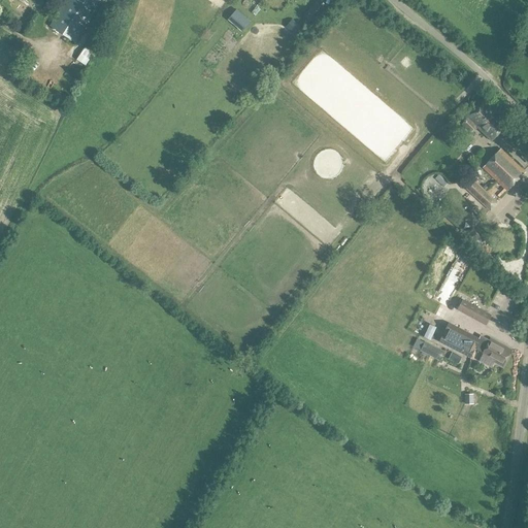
[(76,43),(103,0),(67,0),(51,27),(76,43)]
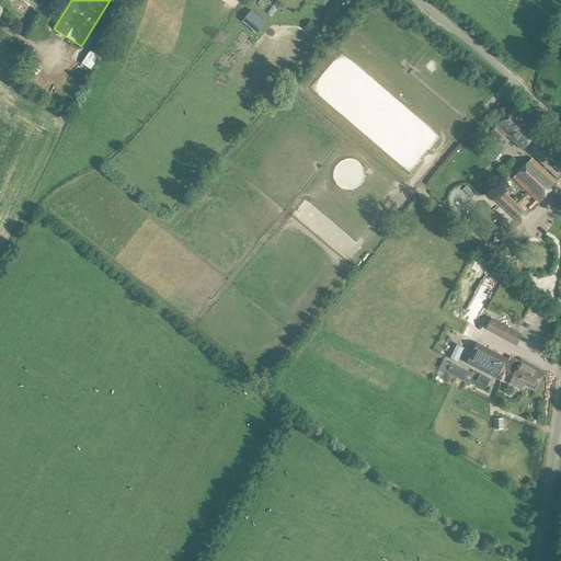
[(254,18),(247,26),(256,35),(265,26),(254,18)]
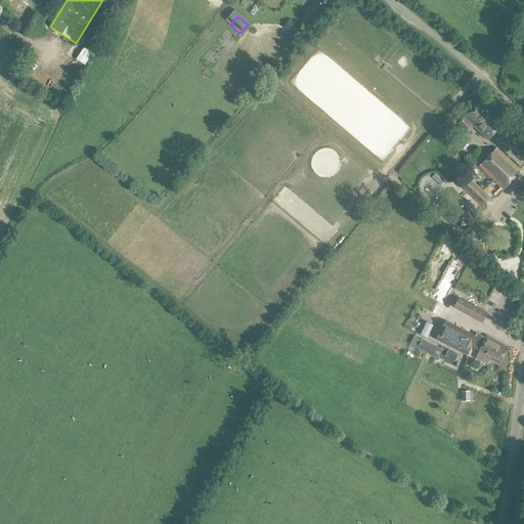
[(85,47),(77,59),(85,66),(93,53),(85,47)]
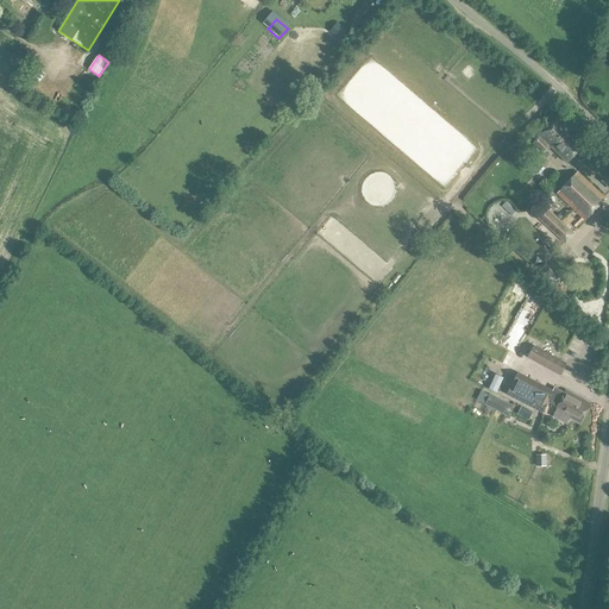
[(274,108),(268,114),(276,123),(282,117),(274,108)]
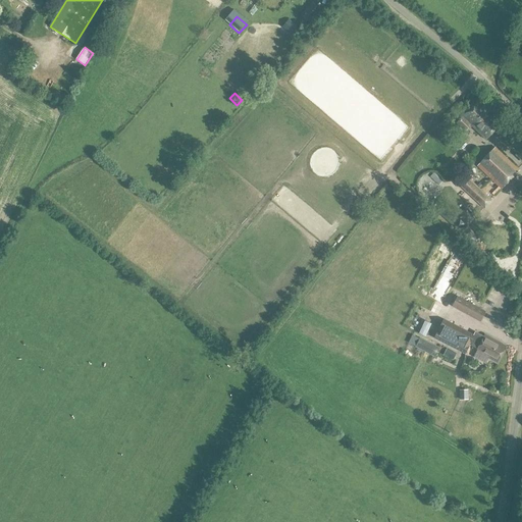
[(479,101),(464,117),(457,124),(465,133),(472,125),(486,140),(502,123),(479,101)]
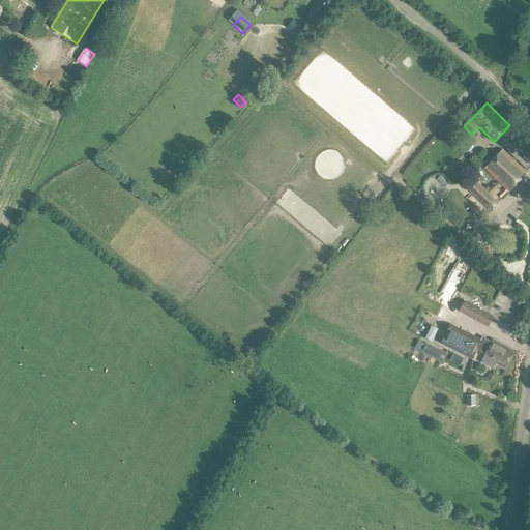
[(484,169),(509,193),(528,173),(503,149),(484,169)]
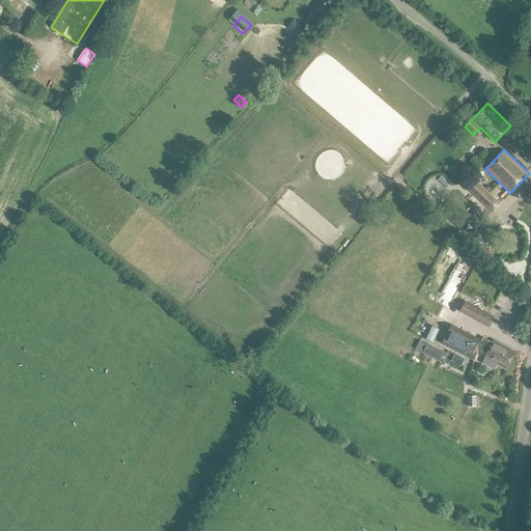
[(475,179),(468,189),(493,212),(501,203),(475,179)]
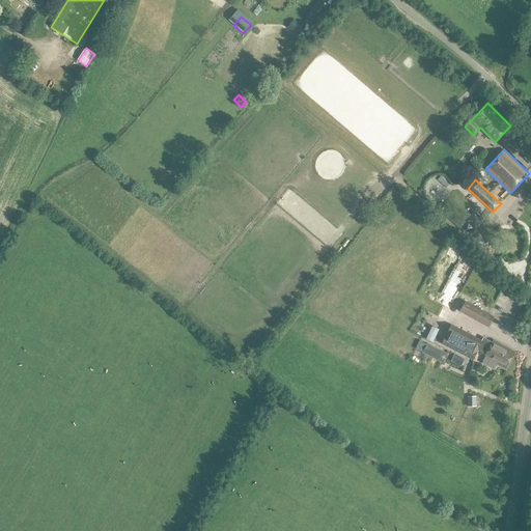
[(476,207),(470,216),(480,222),(485,215),(476,207)]
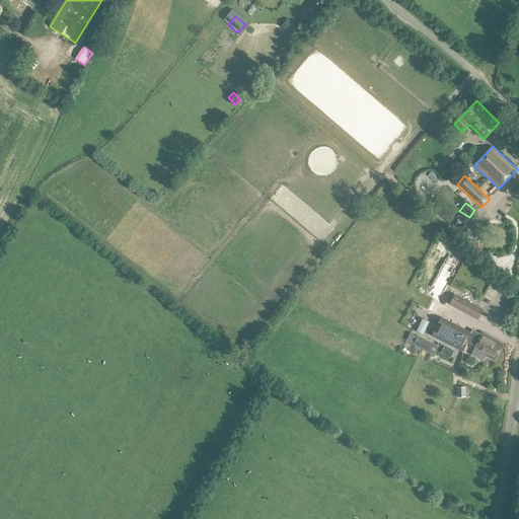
[(451,301),(454,294),(448,291),(445,298),(451,301)]
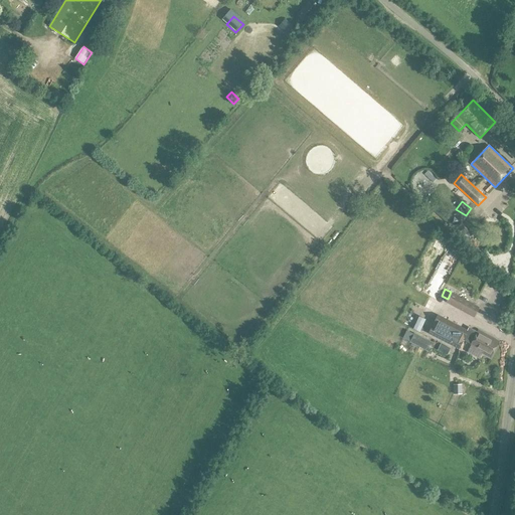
[(447,303),(475,318),(480,308),(452,293),(447,303)]
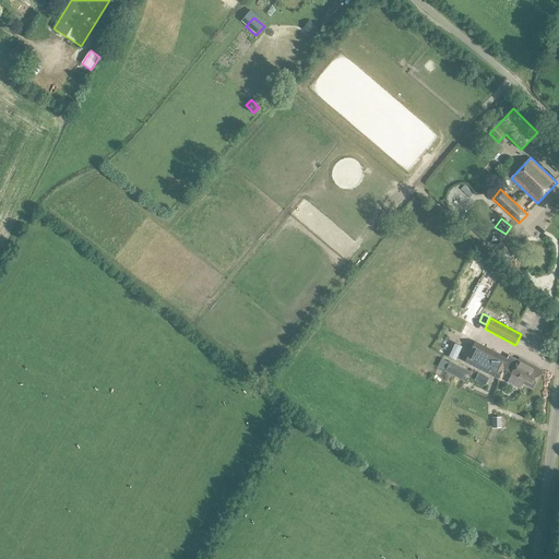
[(456,361),(465,340),(455,335),(447,357),(456,361)]
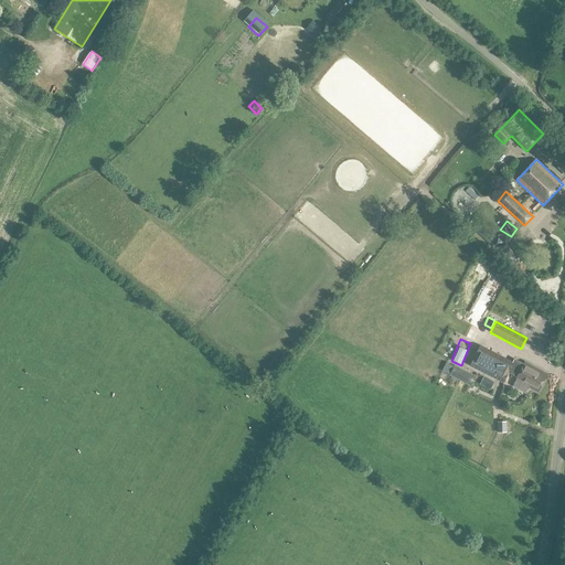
[(504,360),(481,348),(471,366),(504,382),(509,373),(518,377),(515,381),(537,393),(547,374),(525,363),(524,364),(507,354),(504,360)]
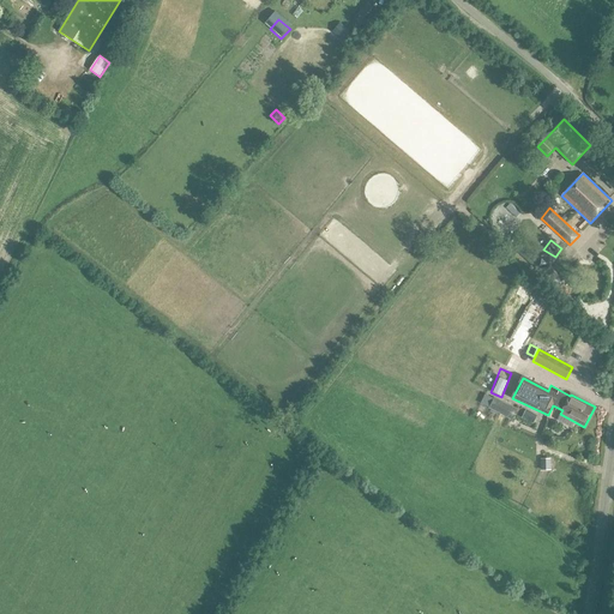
[(489,409),(510,420),(515,409),(494,399),(489,409)]
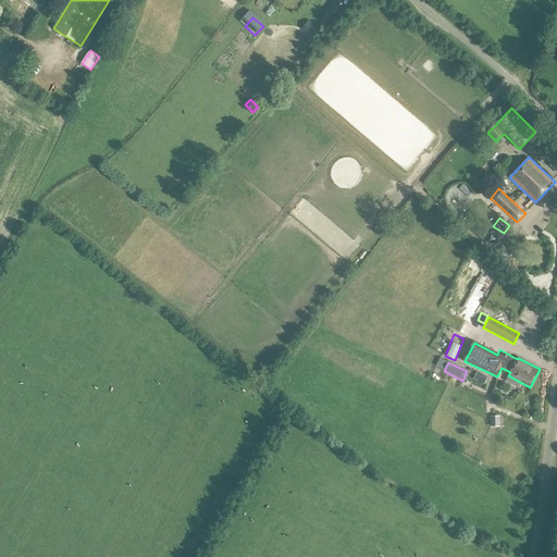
[(468,393),(470,385),(462,383),(460,390),(468,393)]
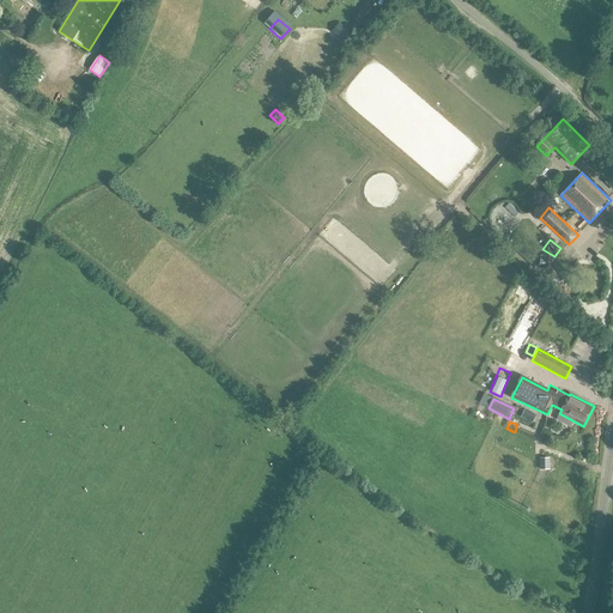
[(551,468),(551,459),(539,459),(539,468),(551,468)]
